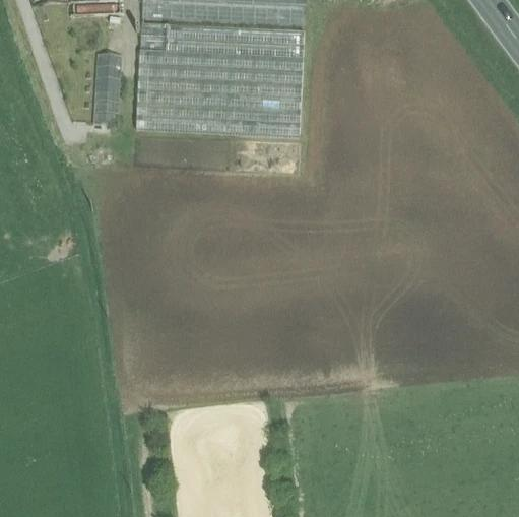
[(122,0),(96,1),(96,0),(69,1),(70,15),(122,13),(122,0)]
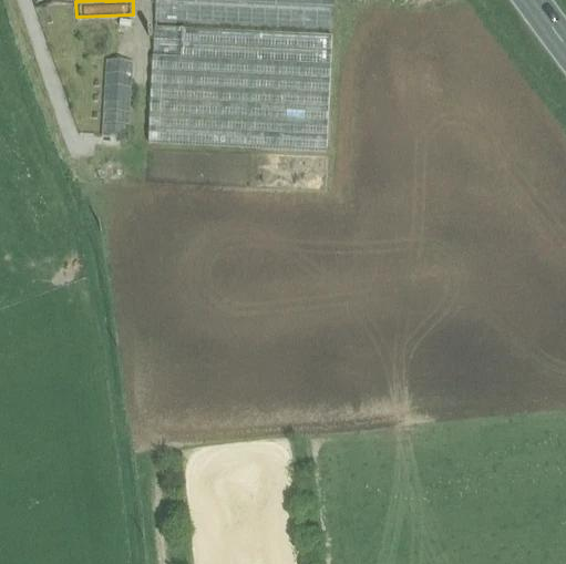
[(154,0),(154,20),(332,28),(333,0),(154,0)]
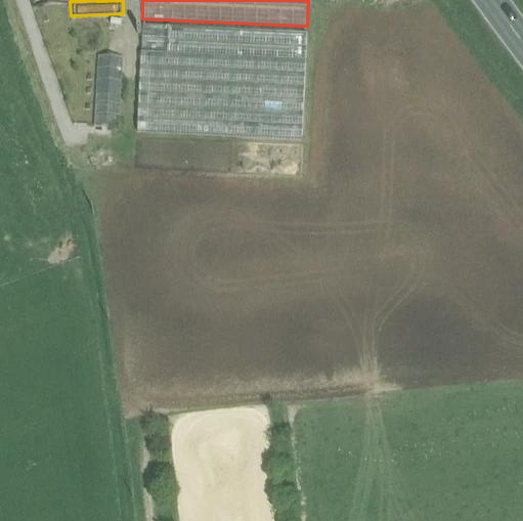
[(168,24),(141,23),(140,51),(167,53),(168,27),(168,24)]
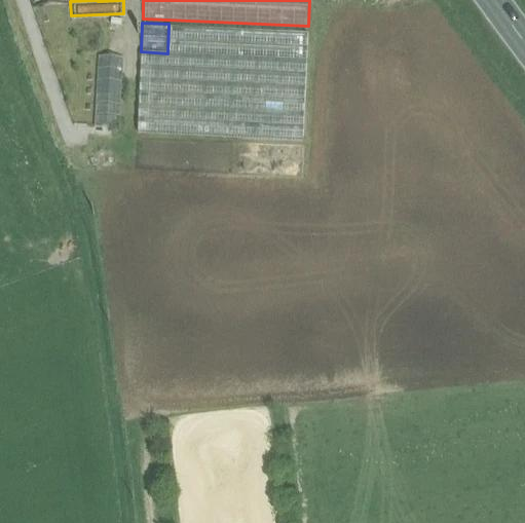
[(307,33),(169,27),(167,53),(141,51),(137,132),(302,140),(307,33)]
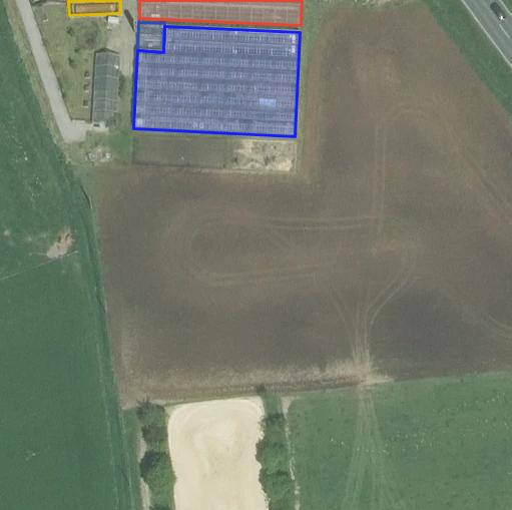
[(119,54),(95,52),(91,121),(115,123),(119,54)]
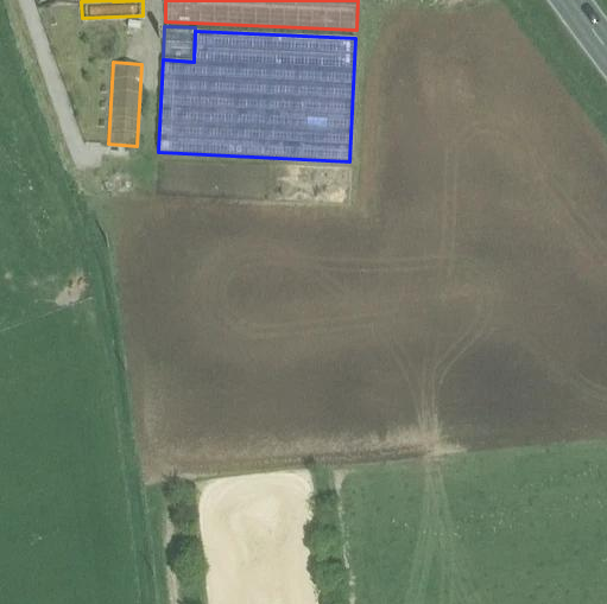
All buildings are outlined.
